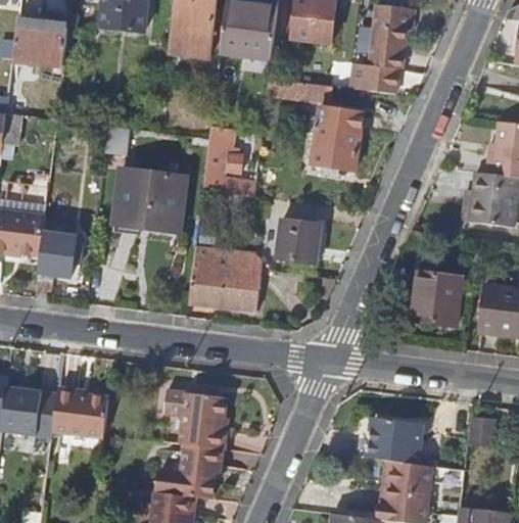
[(146,0),(102,0),(99,22),(143,29),(146,0)]
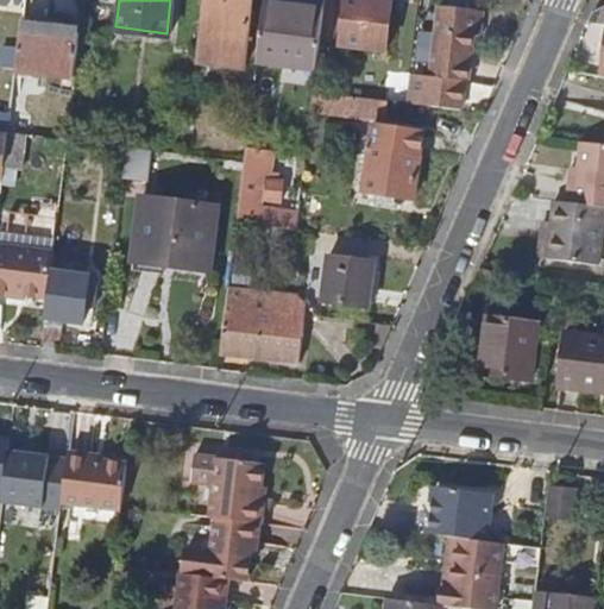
[(241,0),(201,0),(194,61),(243,67),(250,2),(241,2),(241,0)]
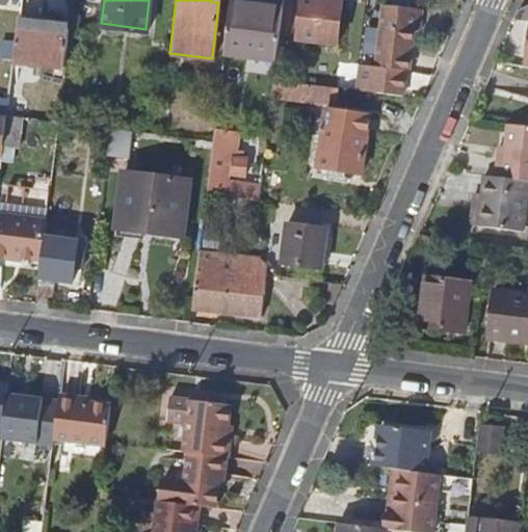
[(244,56),(274,59),(280,7),(272,7),(272,0),(269,0),(259,0),(258,5),(229,1),(222,53),(244,56)]
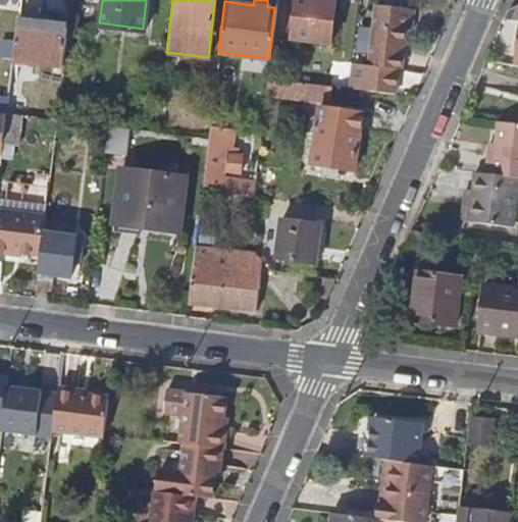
[(334,0),(294,0),(290,39),(329,44),(334,0)]
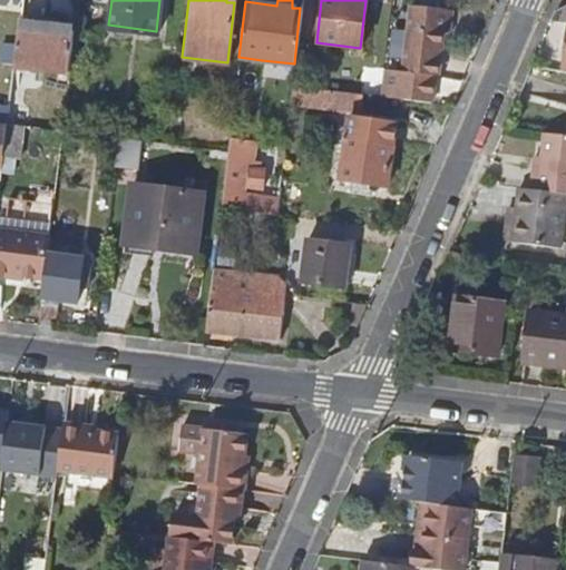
[(409,2),(400,70),(432,75),(433,75),(435,76),(441,29),(446,29),(448,8),(409,2)]
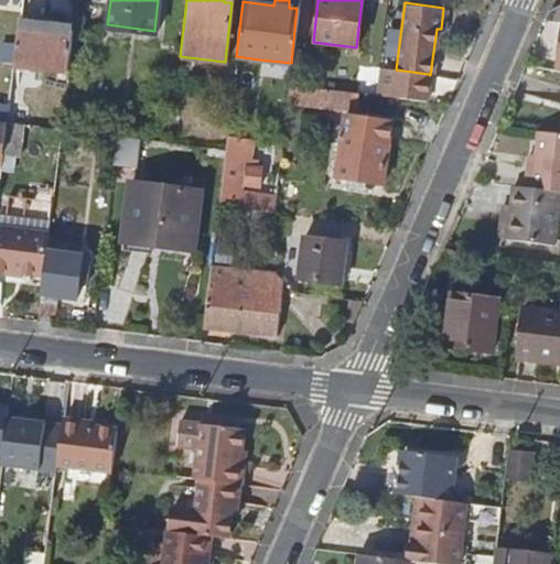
[(559,2),(547,11),(542,20),(559,22),(559,29),(556,68),(559,68),(559,2)]
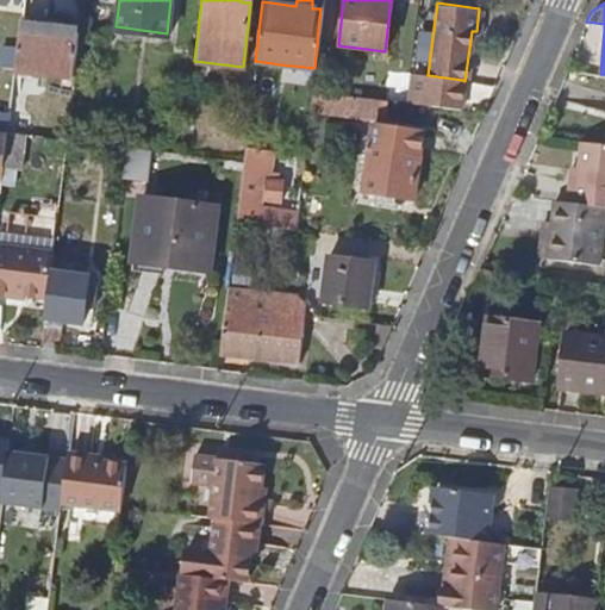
[(79,24),(20,16),(19,25),(78,33),(79,24)]
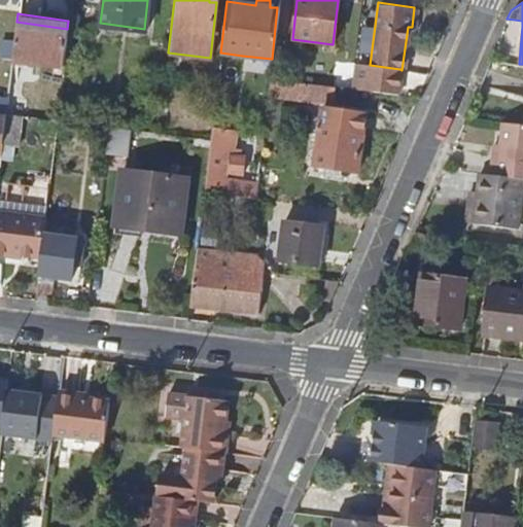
[(67,29),(16,22),(12,60),(63,66),(67,29)]
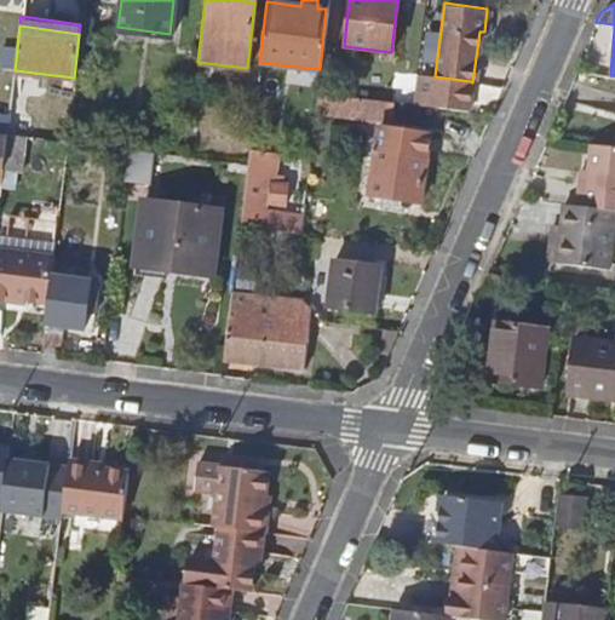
[(283,75),(317,81),(320,69),(285,65),(283,75)]
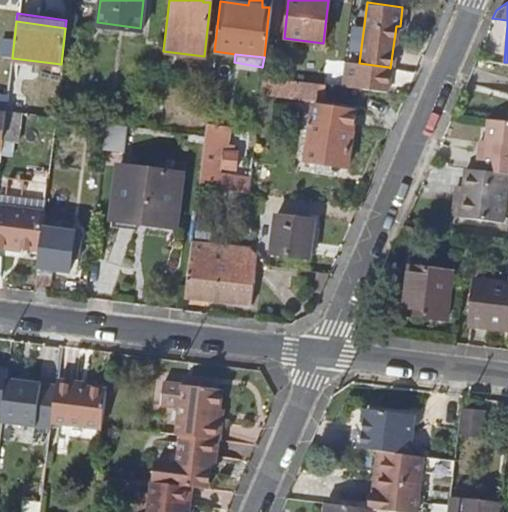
[(385,93),(388,67),(359,63),(344,62),(340,87),(385,93)]
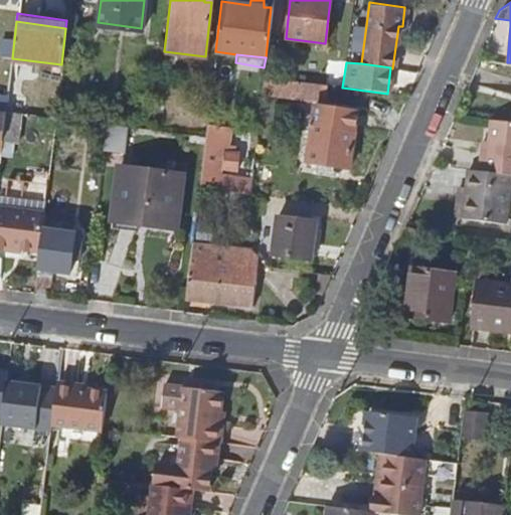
[(323,102),(325,84),(263,76),(261,94),(323,102)]
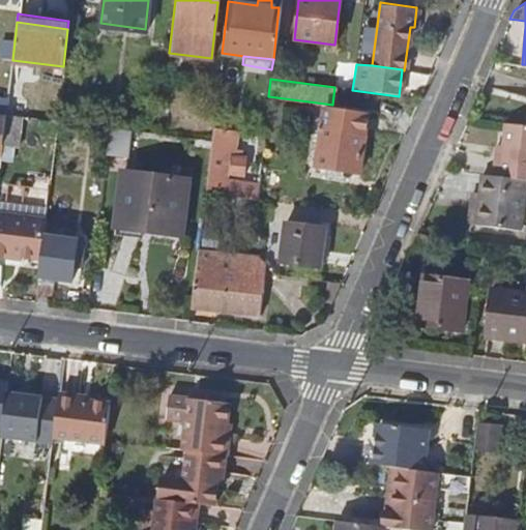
[(367,115),(322,110),(314,173),(340,176),(341,170),(358,172),(367,115)]
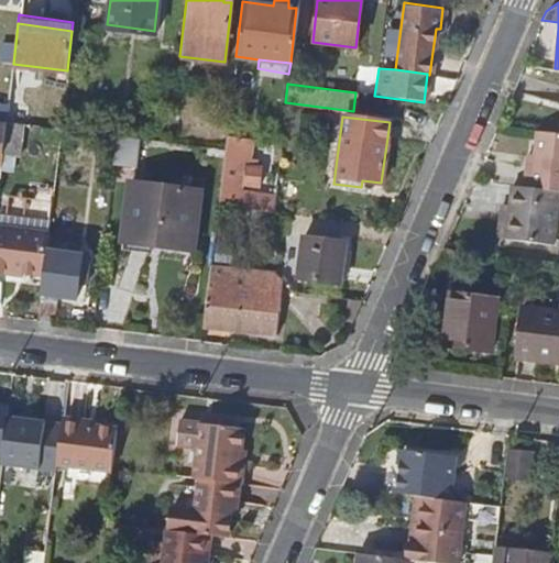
[(29,135),(31,124),(6,121),(4,131),(29,135)]
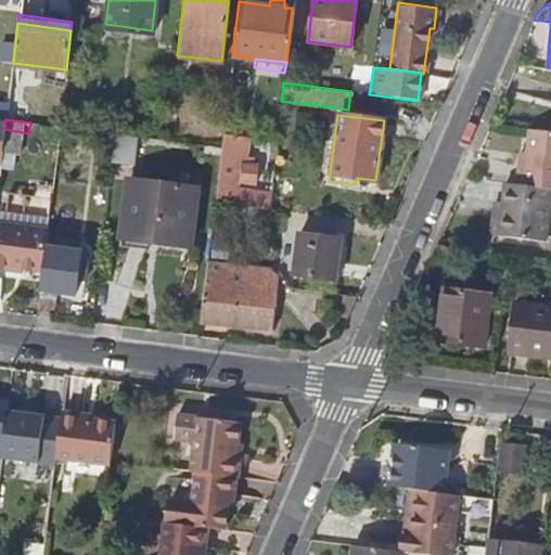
[(550,129),(528,127),(523,166),(516,165),(514,184),(550,189),(550,129)]
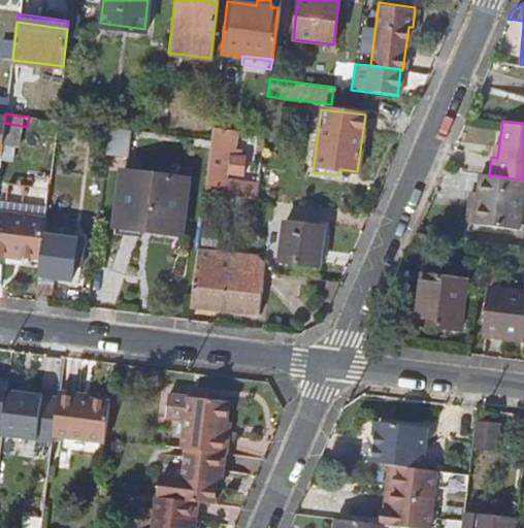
[(127,155),(130,129),(108,127),(107,127),(104,152),(127,155)]
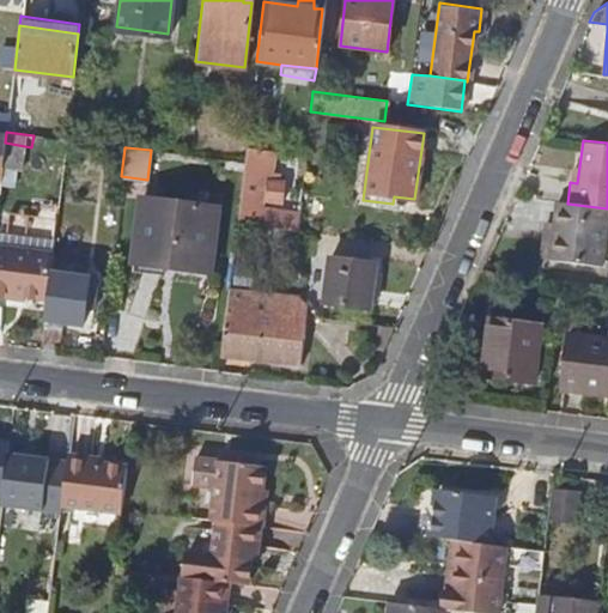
[(267,150),(245,147),(244,161),(239,196),(280,202),(283,181),(263,178),(267,150)]
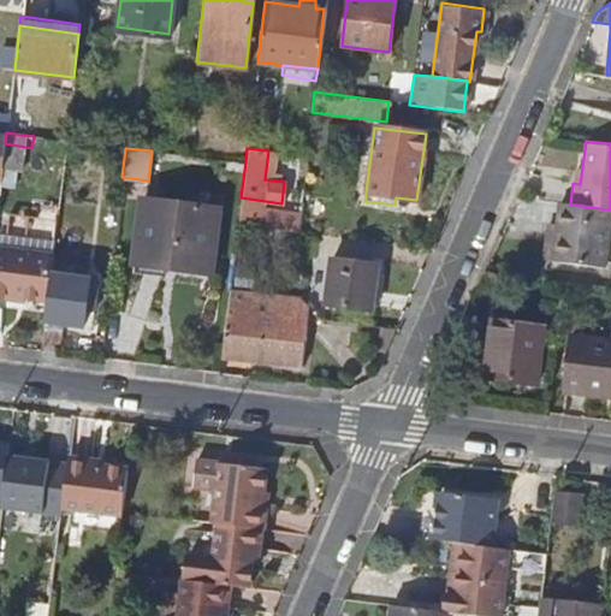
[(199,214),(200,205),(140,197),(130,271),(208,280),(215,217),(199,214)]
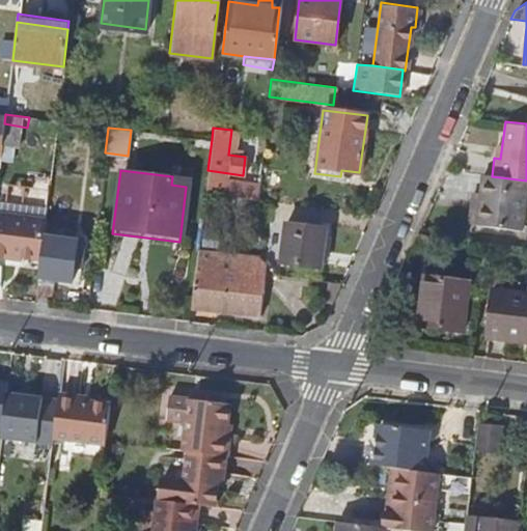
[(520,232),(526,180),(492,176),(482,175),(476,227),(520,232)]
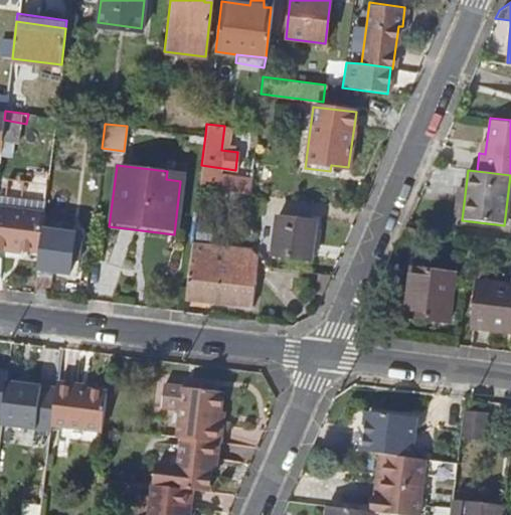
[(181,173),(167,171),(166,179),(180,181),(181,173)]
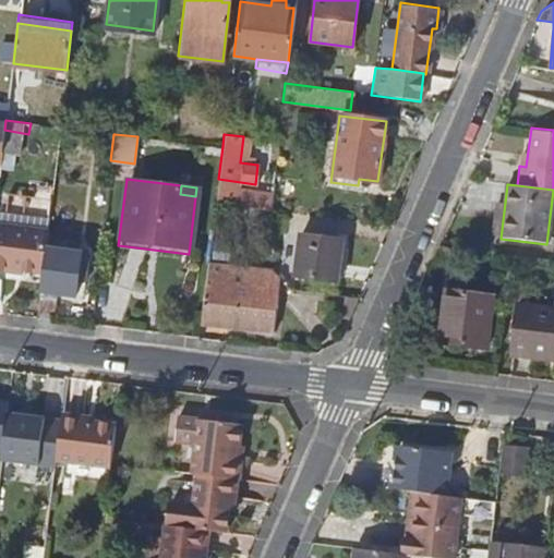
[(272,194),(217,186),(215,203),(271,210),(272,194)]
